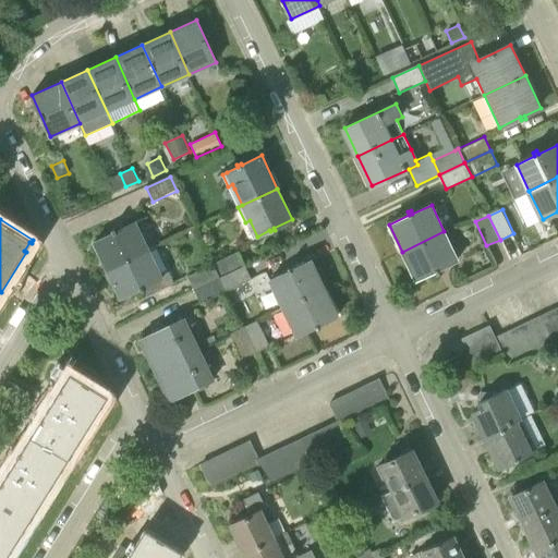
[(107,271),(148,251),(135,222),(116,232),(114,228),(111,230),(113,234),(94,243),(107,271)]
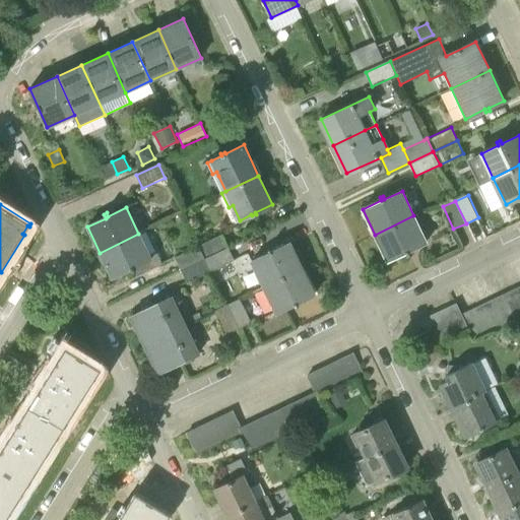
[(427,243),(413,215),(375,235),(387,261),(406,252),(407,256),(411,254),(409,251),(427,243)]
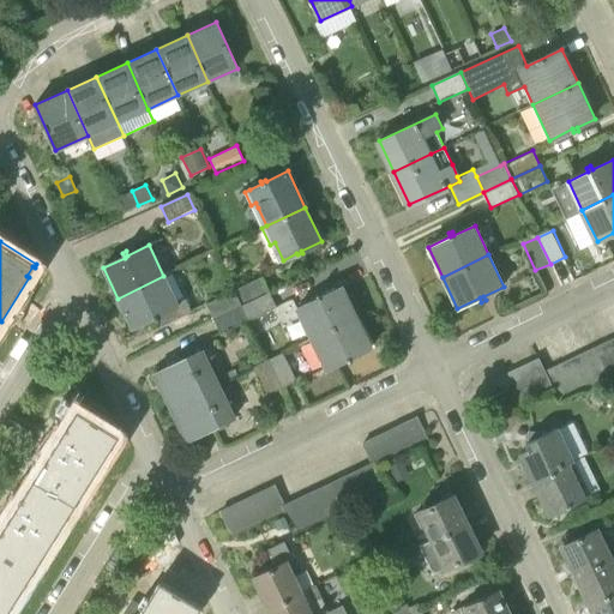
[(163,276),(118,299),(132,329),(154,318),(155,323),(160,320),(162,325),(192,312),(185,298),(175,302),(163,276)]
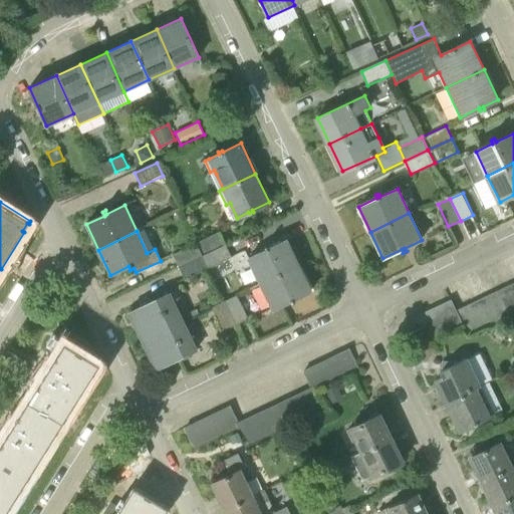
[(196,243),(202,255),(225,244),(220,232),(196,243)]
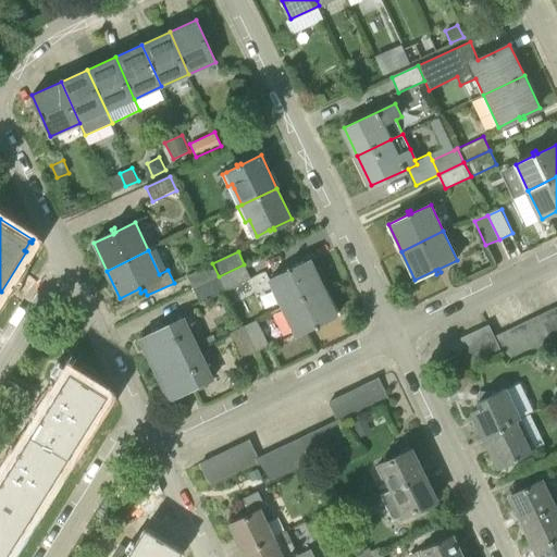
[(269,280),(282,307),(324,286),(311,259),(292,269),(289,265),(286,267),(288,271),(269,280)]
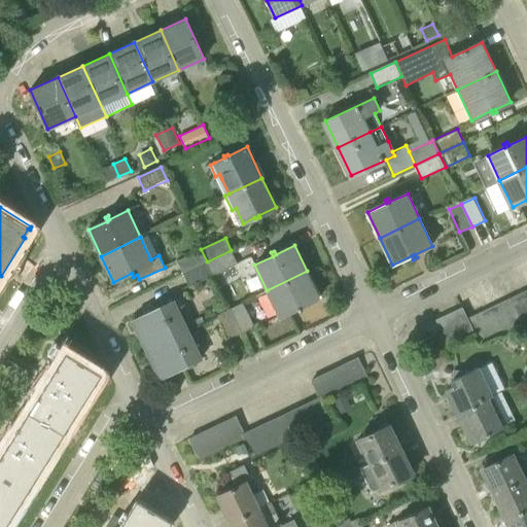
[(207,261),(201,249),(177,260),(182,273),(207,261)]
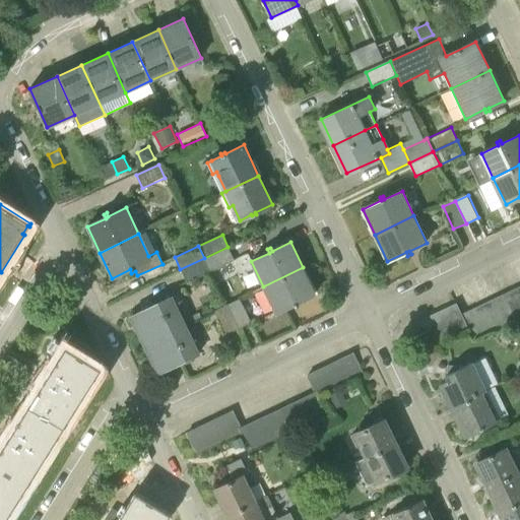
[(204,258),(210,271),(234,260),(228,247),(204,258)]
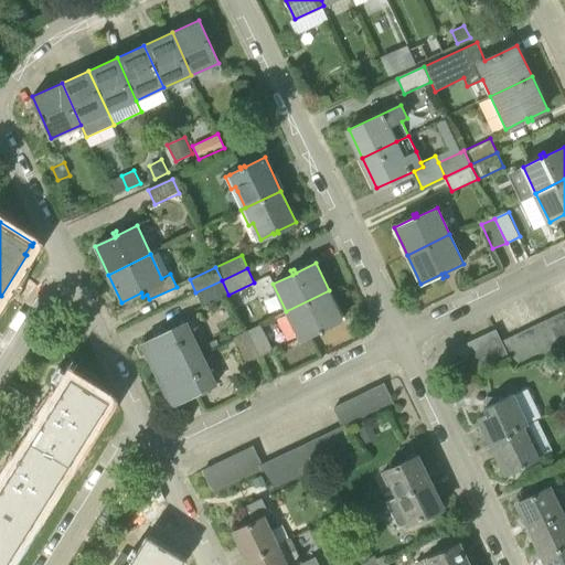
[(222,280),(195,292),(202,307),(228,295),(222,280)]
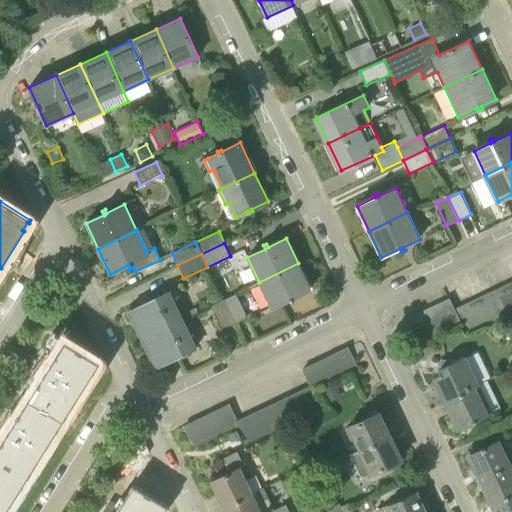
[(298,263),(259,282),(272,308),(290,299),(291,303),(295,301),(293,298),(311,289),(298,263)]
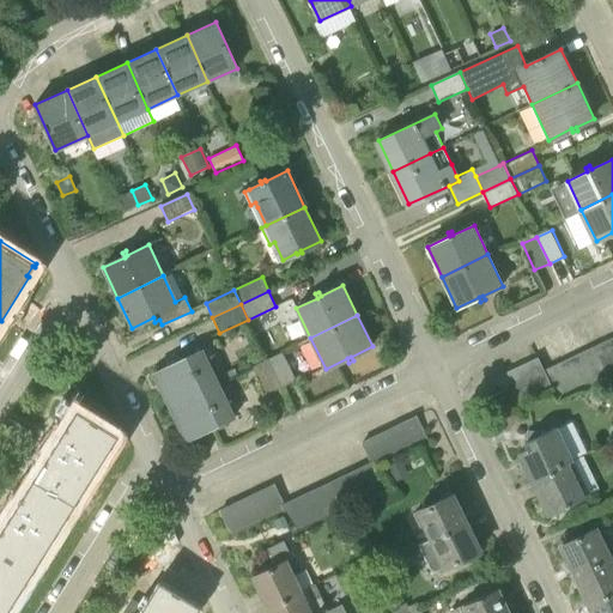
[(593,347),(607,377),(612,374),(612,359),(605,341),(593,347)]
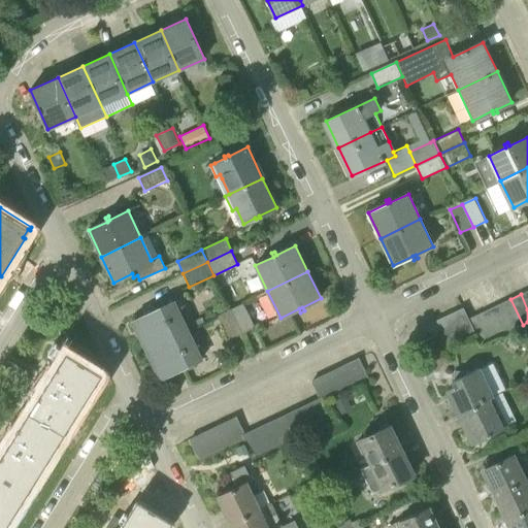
[(499,304),(512,330),(523,325),(510,299),(499,304)]
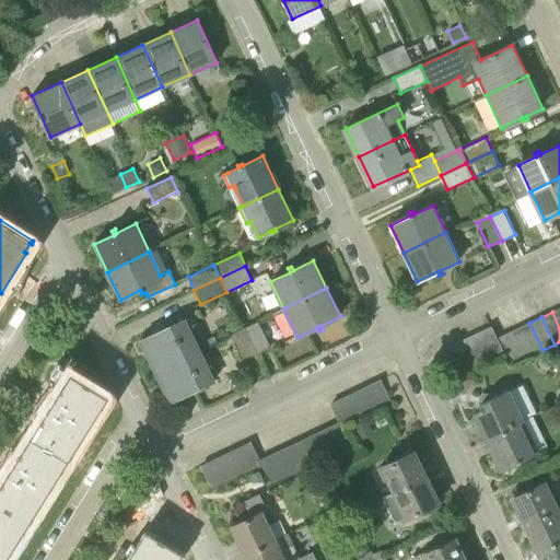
[(154,371),(199,350),(184,319),(140,340),(154,371)]
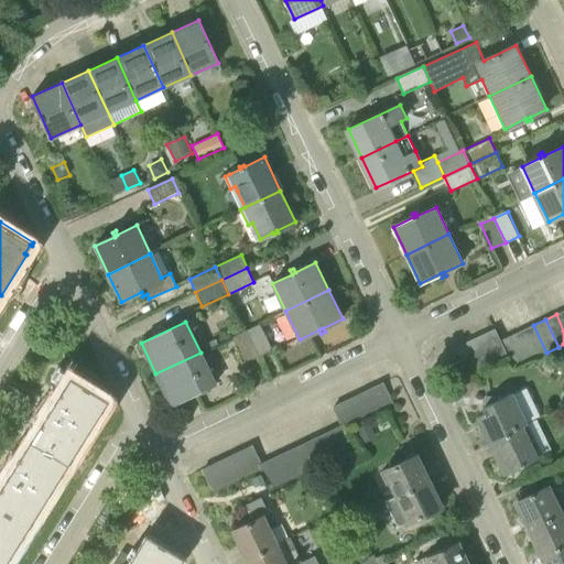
[(260,323),(246,329),(258,356),(272,350),(260,323)]
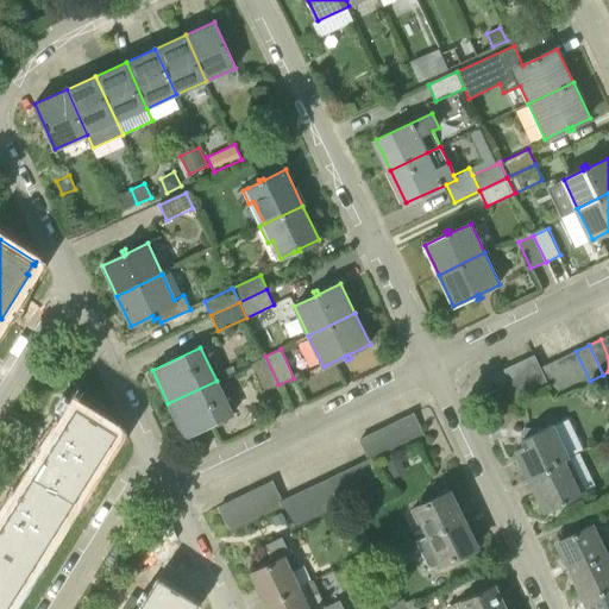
[(564,357),(578,387),(590,381),(576,351),(564,357)]
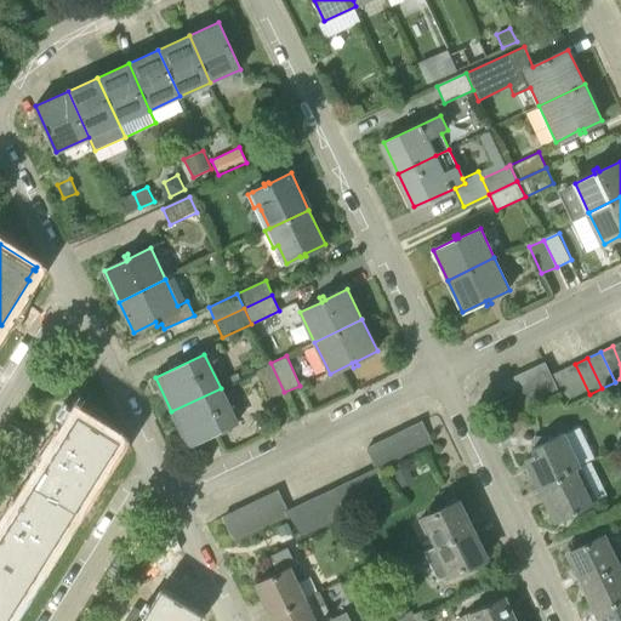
[(284,392),(271,363),(256,370),(269,399),(284,392)]
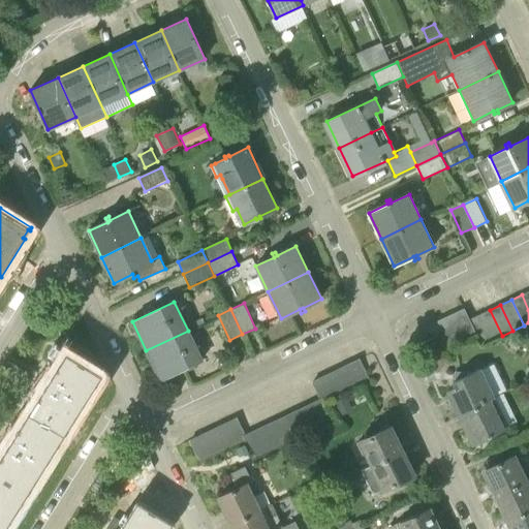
[(452,314),(464,340),(475,335),(469,319),(464,309),(452,314)]
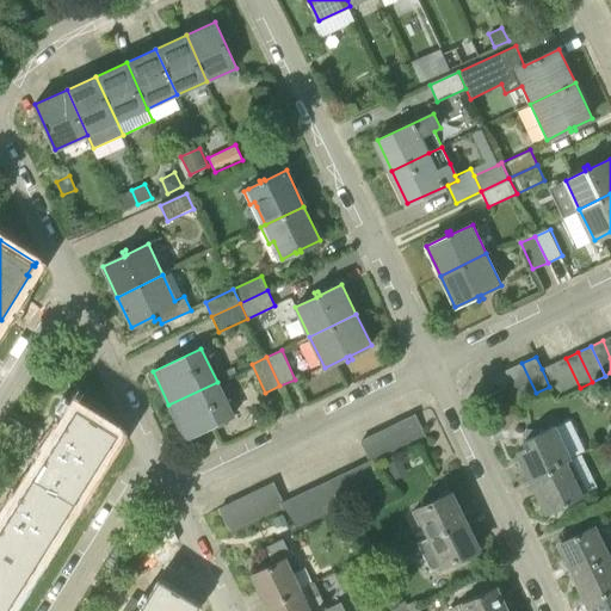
[(566,358),(554,364),(568,394),(580,388),(566,358)]
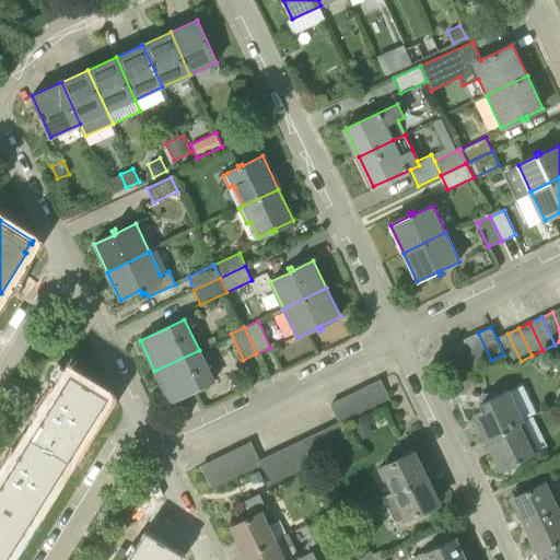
[(466,338),(479,365),(491,360),(478,333),(466,338)]
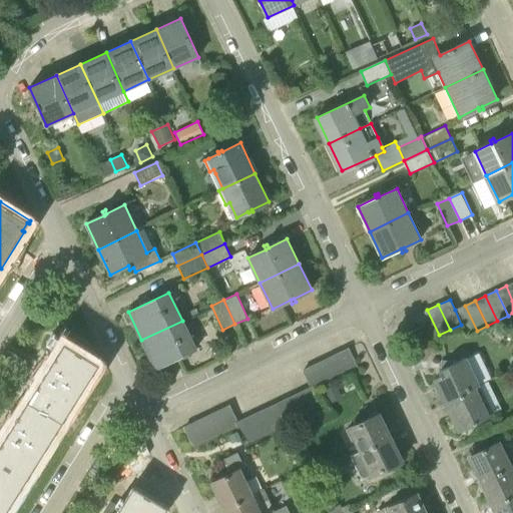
[(477,331),(465,306),(455,310),(461,325),(467,336),(477,331)]
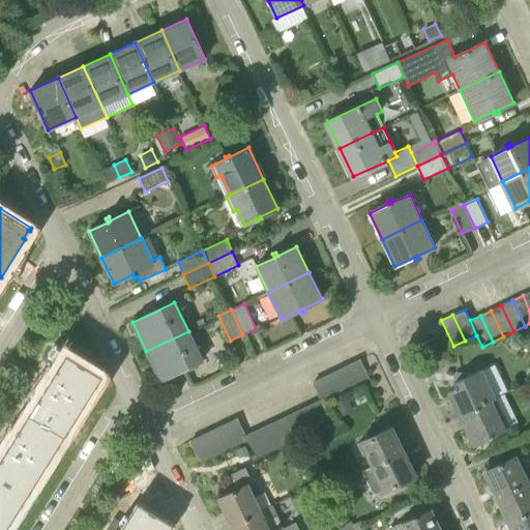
[(441,320),(431,325),(443,351),(453,346),(441,320)]
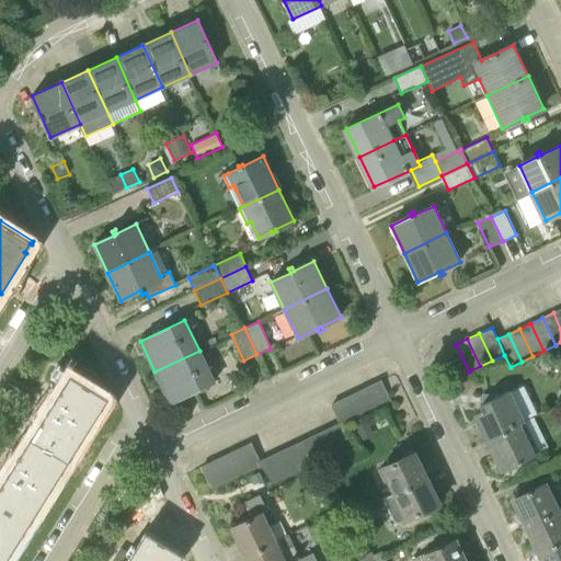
[(469,371),(456,344),(445,350),(458,377),(469,371)]
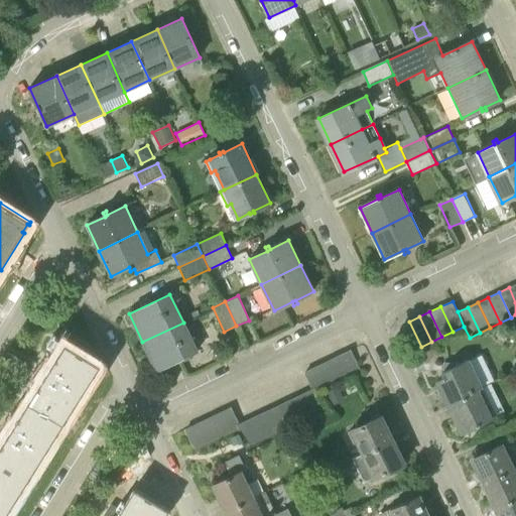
[(183,323),(142,342),(156,371),(197,351),(183,323)]
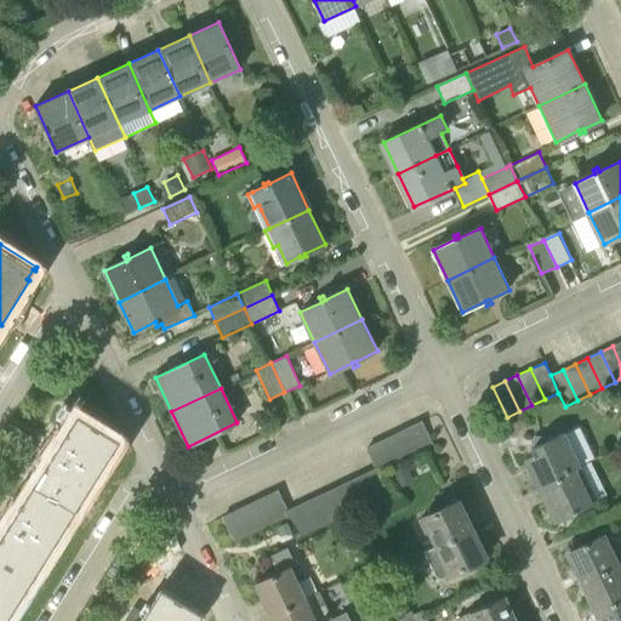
[(35,485),(74,510),(83,496),(85,497),(113,453),(110,451),(117,442),(119,443),(120,440),(79,415),(62,442),(52,436),(44,449),(53,455),(35,485)]
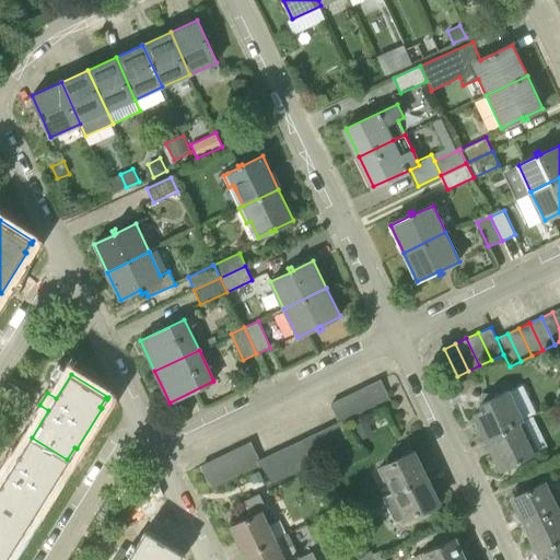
[(366,386),(378,411),(392,404),(381,380),(366,386)]
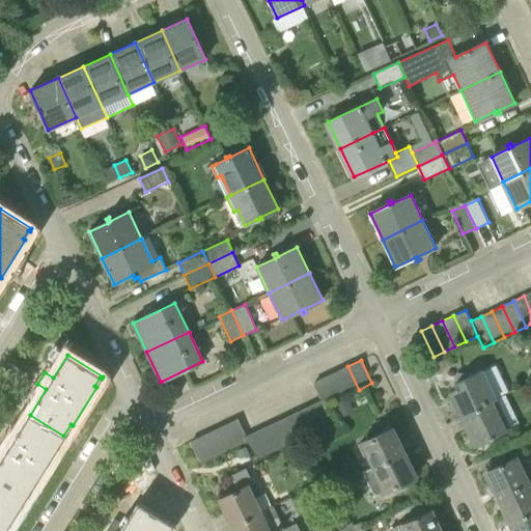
[(336,372),(347,395),(359,390),(347,366),(336,372)]
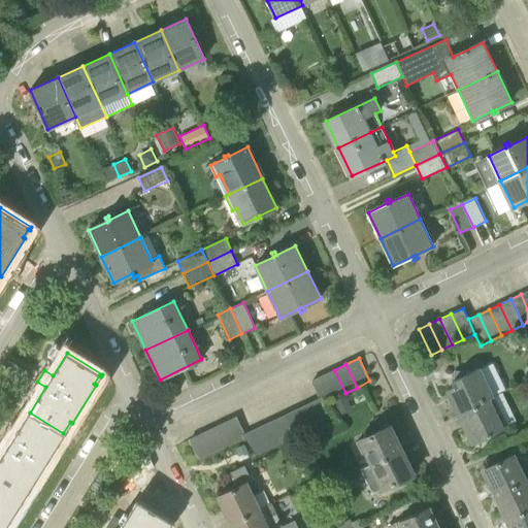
[(457,414),(490,398),(493,396),(480,368),(473,371),(458,370),(456,380),(452,382),(454,386),(446,390),(457,414)]
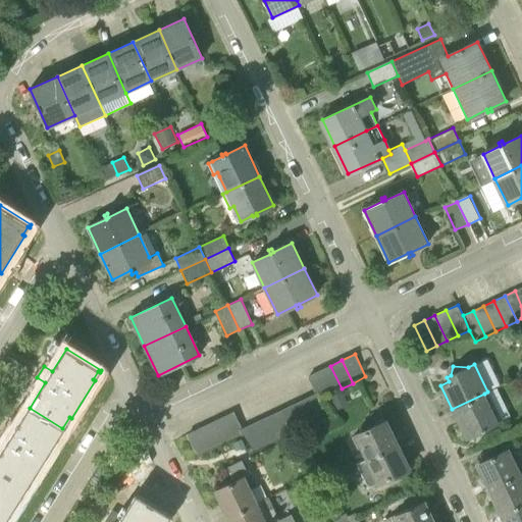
[(330,366),(320,371),(330,394),(342,388),(330,366)]
